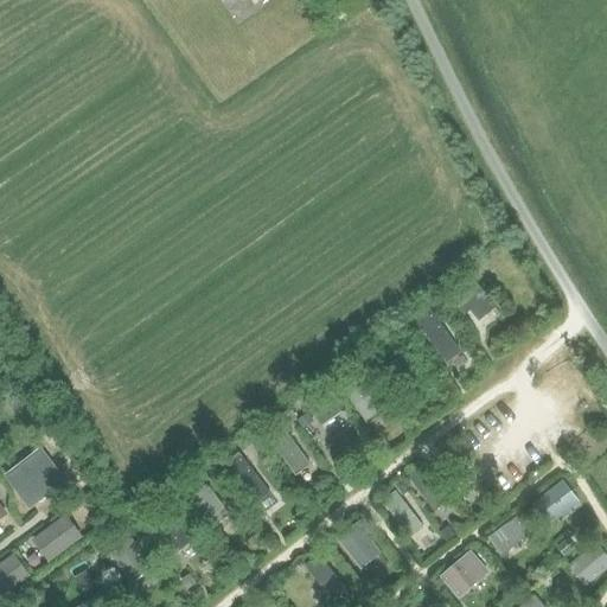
[(473,278),(449,295),(465,317),(471,312),(478,321),(496,307),(473,278)]
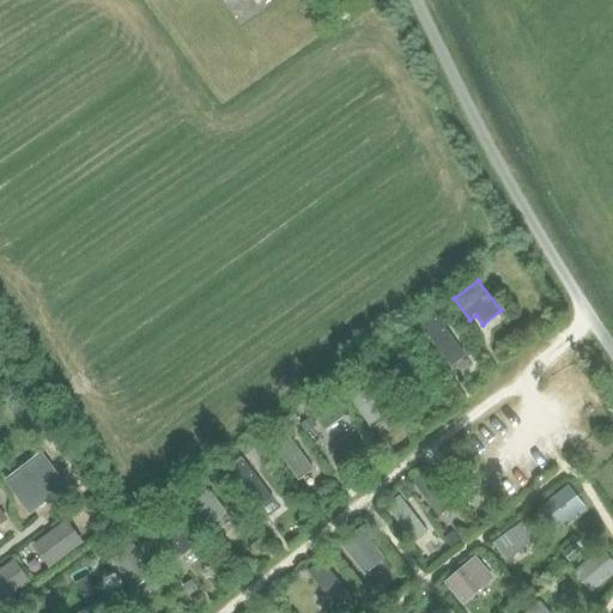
[(444,302),(435,308),(441,316),(449,310),(444,302)]
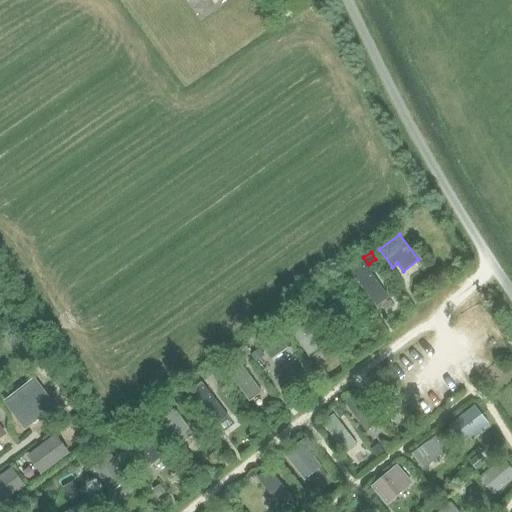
[(300,300),(293,305),(300,314),(307,309),(300,300)]
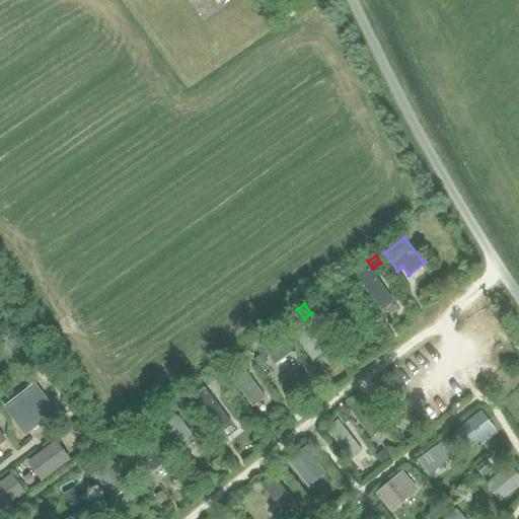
[(262,347),(275,365),(292,353),(279,335),(262,347)]
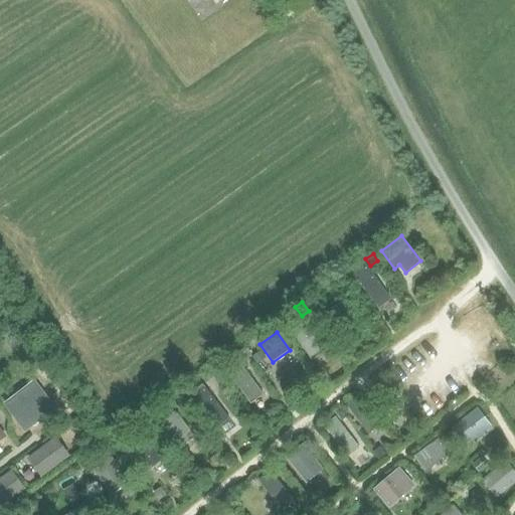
[(245,347),(235,354),(240,361),(250,354),(245,347)]
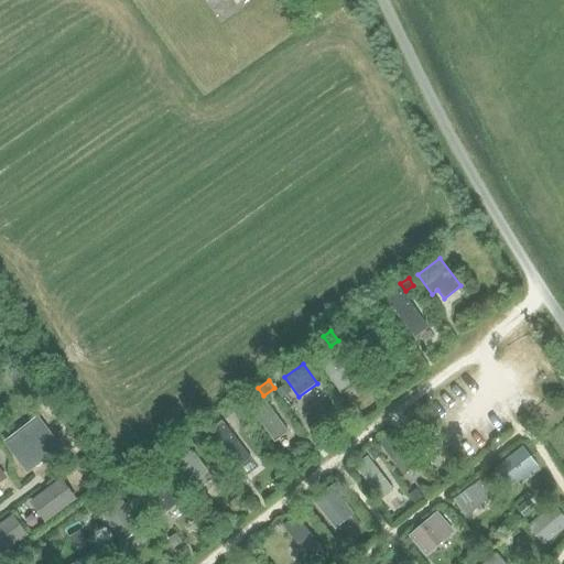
[(285,384),(277,390),(282,398),(291,391),(285,384)]
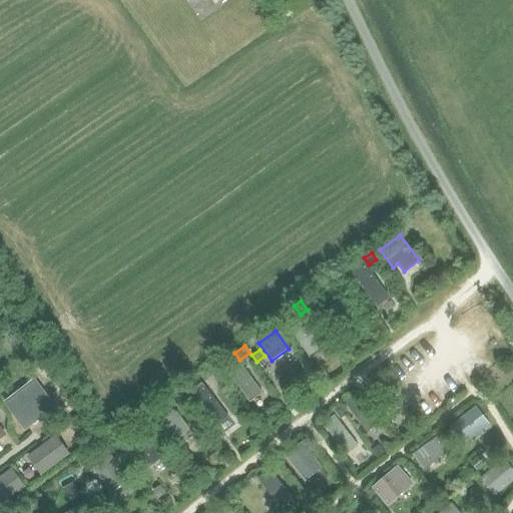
[(34,380),(4,403),(25,430),(54,407),(34,380)]
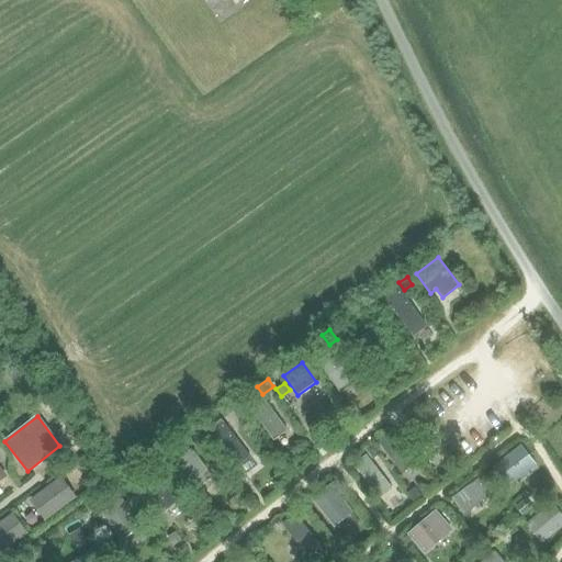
[(200,435),(191,440),(197,449),(205,444),(200,435)]
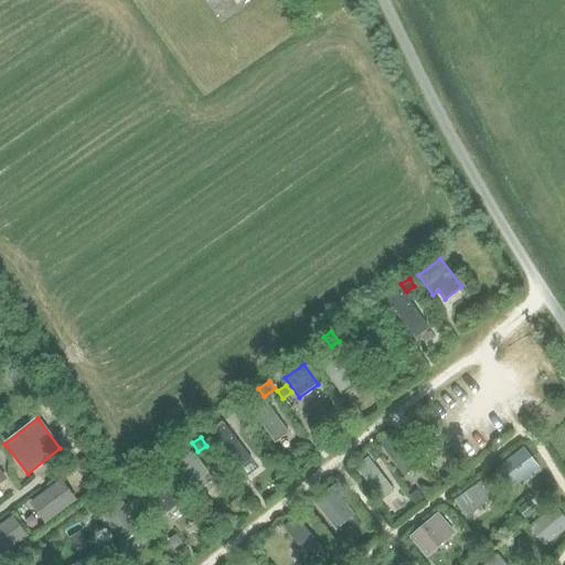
[(372,449),(366,454),(374,462),(379,459),(383,456),(375,447),(372,449)]
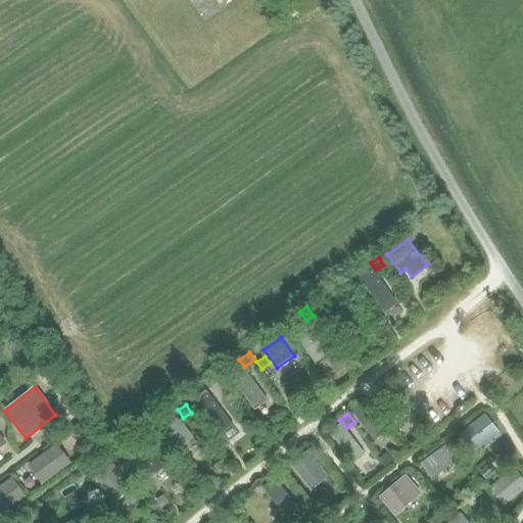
[(485,415),(460,435),(467,444),(466,445),(473,454),(481,447),(475,440),(493,426),(485,415)]
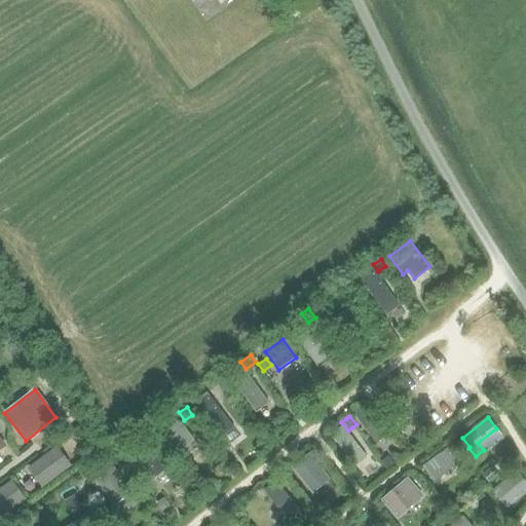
[(144,465),(154,479),(167,468),(146,442),(125,458),(137,472),(144,465)]
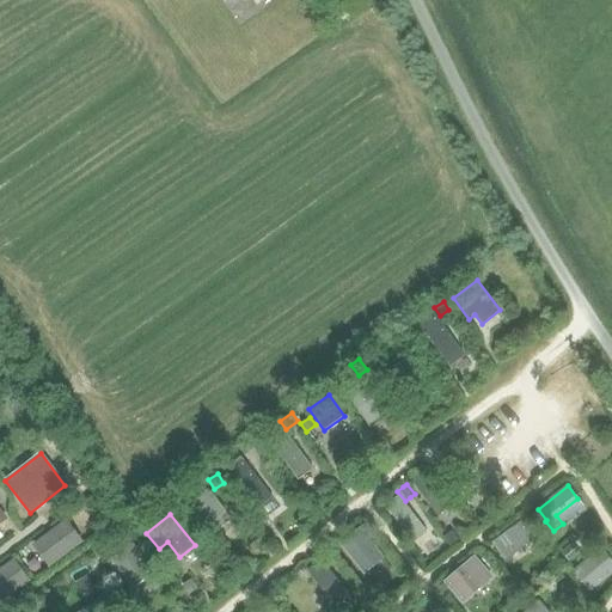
[(305,515),(297,521),(301,528),(310,522),(305,515)]
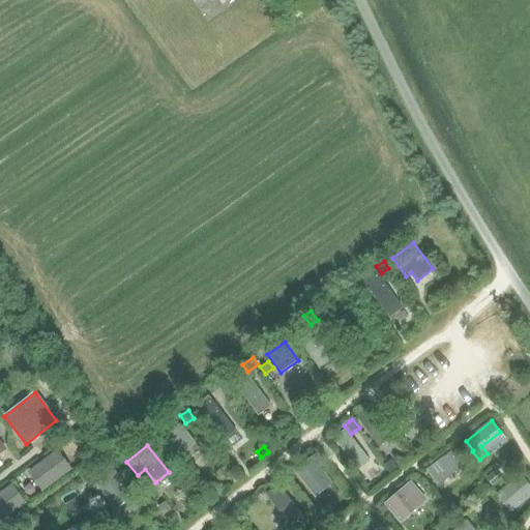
[(28,472),(42,491),(71,469),(58,449),(28,472)]
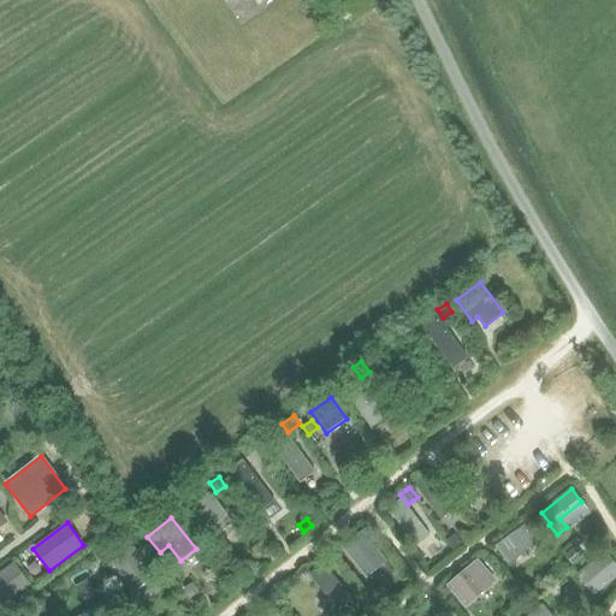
[(496,546),(508,562),(538,542),(526,525),(496,546)]
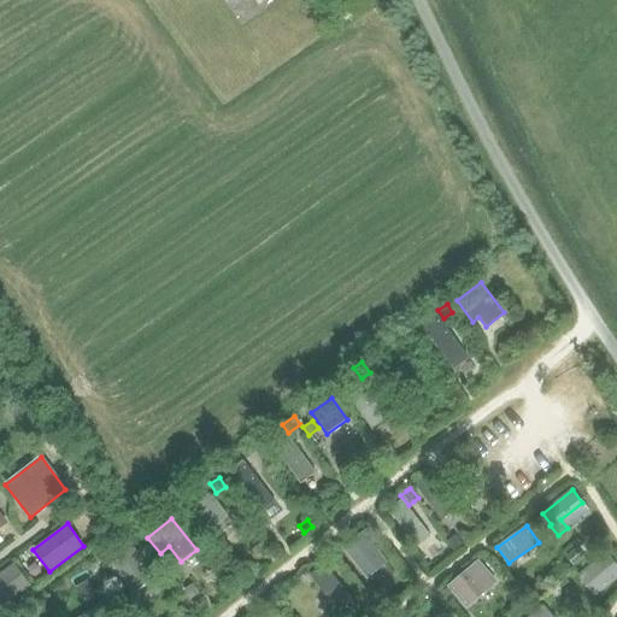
[(370,532),(345,551),(347,554),(366,579),(387,563),(378,551),(382,548),(370,532)]
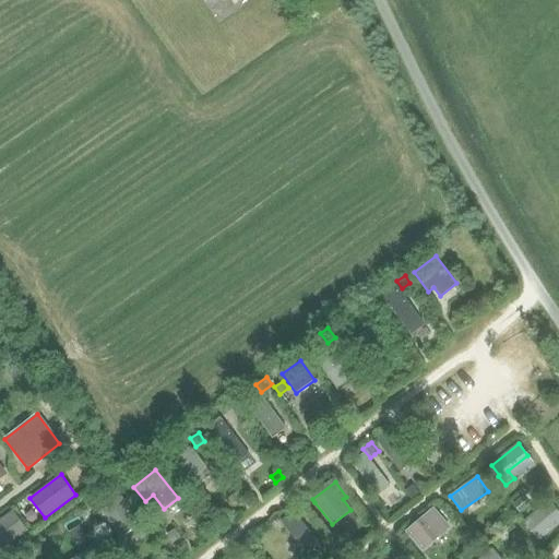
[(413,485),(406,490),(413,499),(419,494),(413,485)]
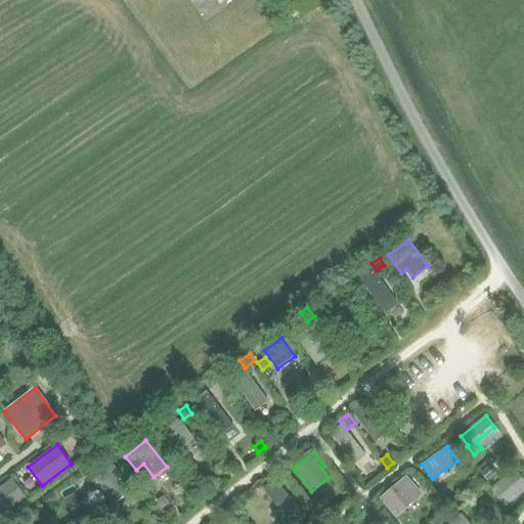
[(95,478),(90,482),(102,498),(106,495),(114,506),(133,492),(115,465),(95,478)]
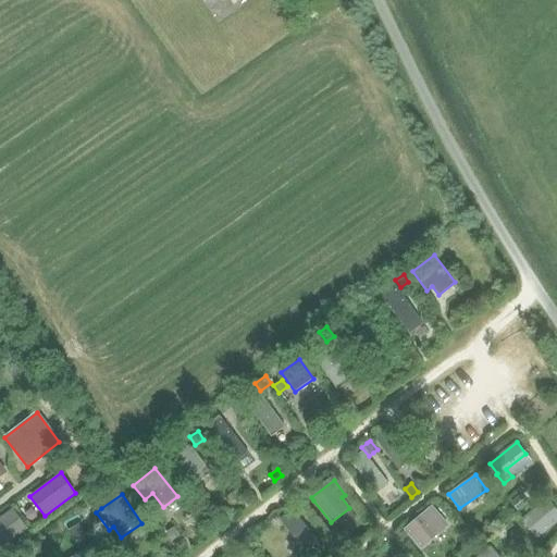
[(521,496),(512,504),(519,511),(528,504),(521,496)]
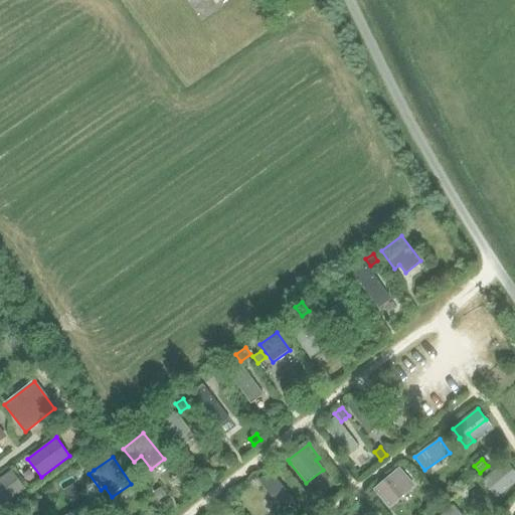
[(482,481),(498,500),(514,485),(514,471),(506,461),(482,481)]
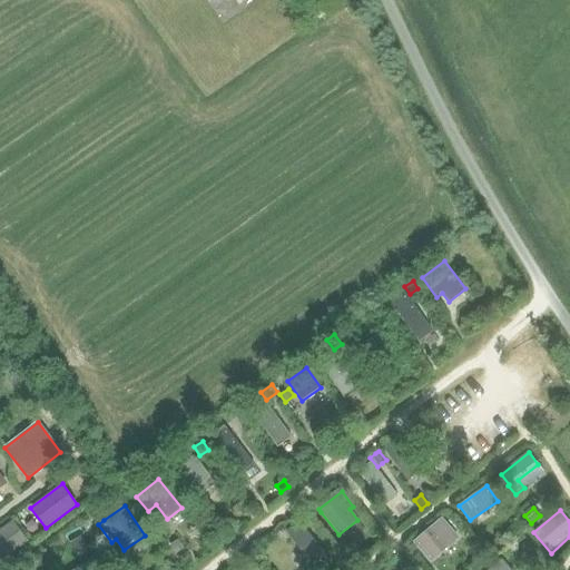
[(310,513),(301,521),(306,529),(315,520),(310,513)]
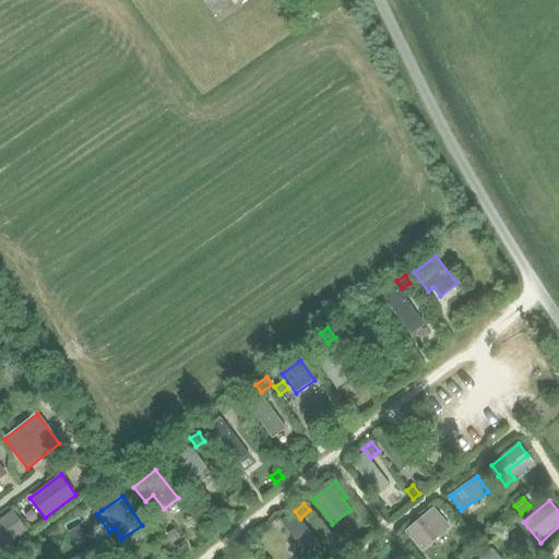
[(405,532),(423,551),(450,527),(433,507),(405,532)]
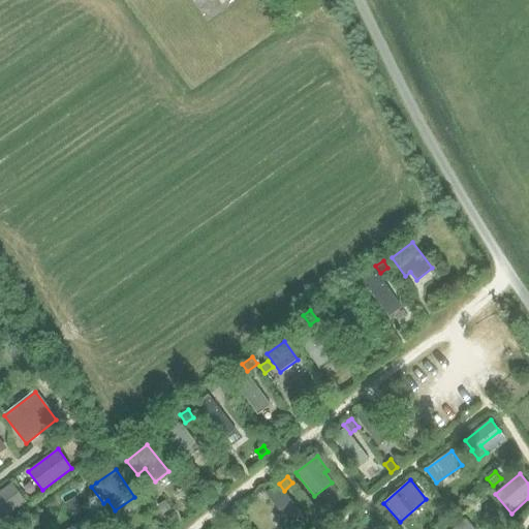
[(0,491),(0,523),(27,502),(11,483),(0,491)]
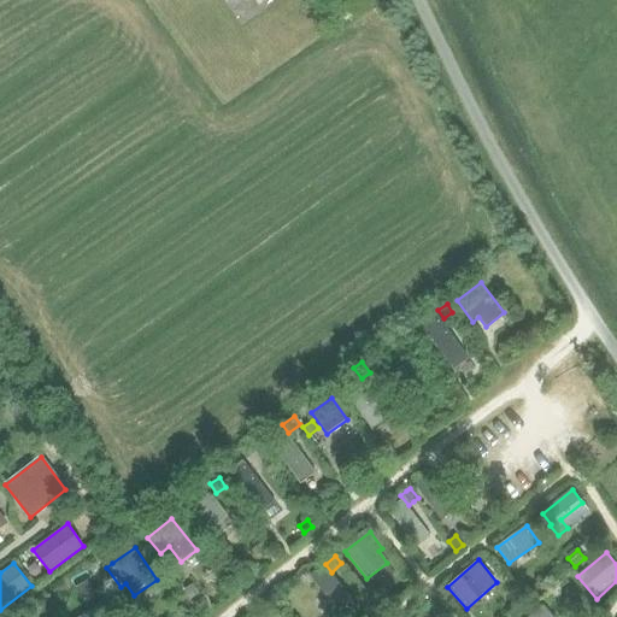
[(76,588),(82,599),(95,592),(88,581),(76,588)]
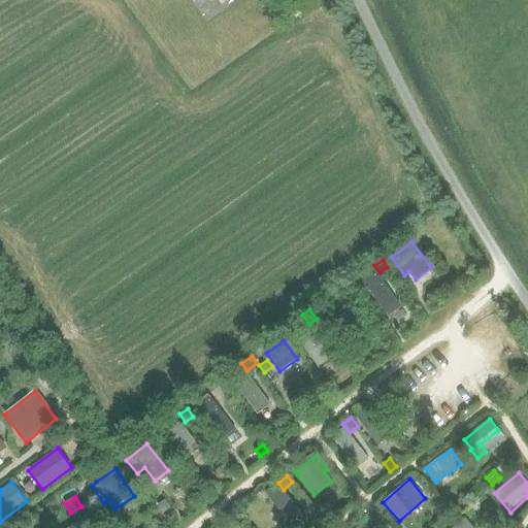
[(462,498),(455,504),(459,509),(467,503),(462,498)]
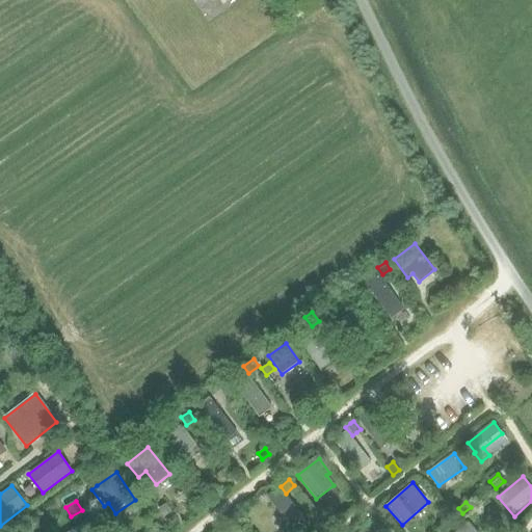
[(165,505),(160,508),(165,516),(170,513),(165,505)]
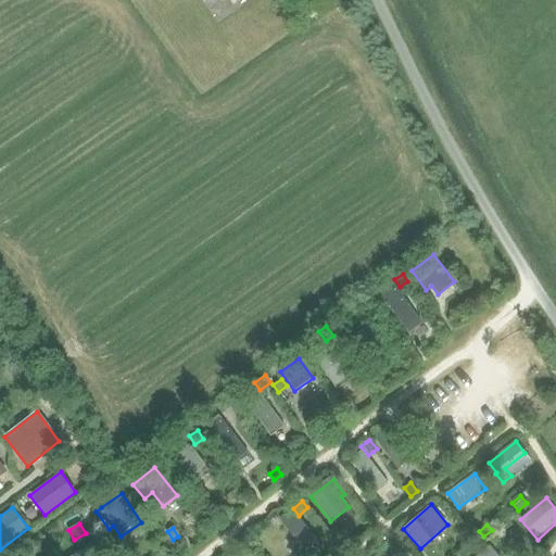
[(477,555),(498,555),(490,545),(477,555)]
